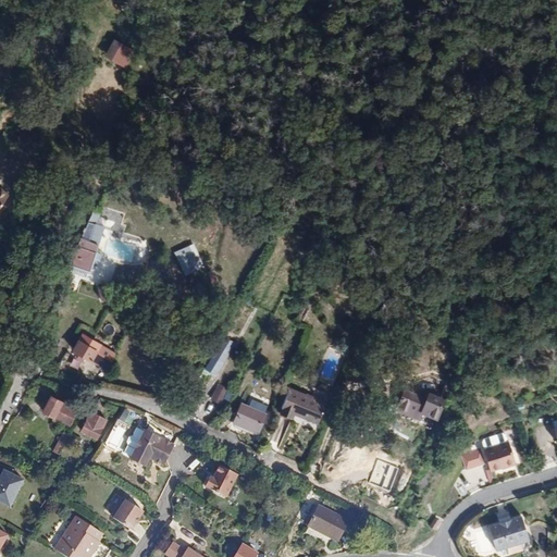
[(115,39),(106,58),(128,70),(138,51),(115,39)]
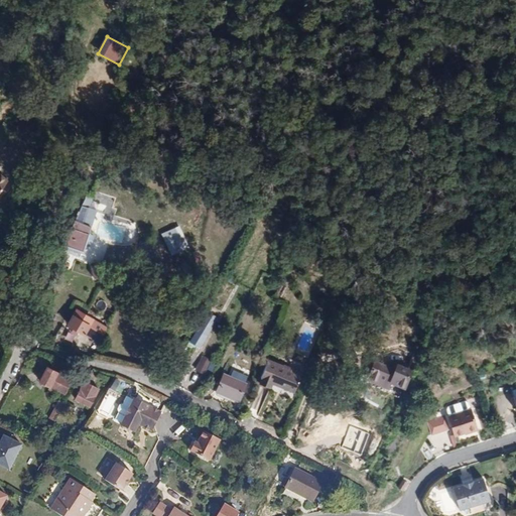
[(1,172),(0,172),(0,191),(10,180),(1,172)]
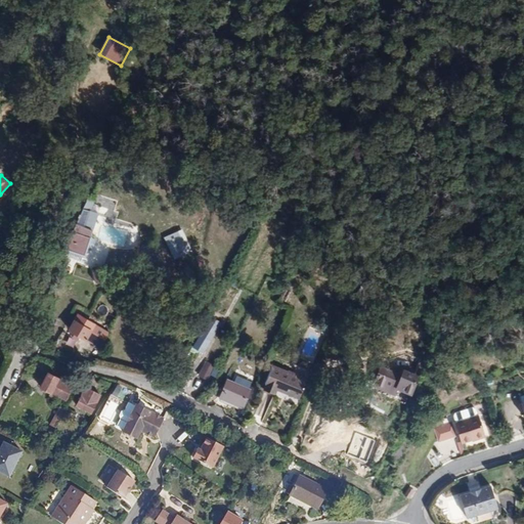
[(85,206),(98,211),(101,202),(88,198),(85,206)]
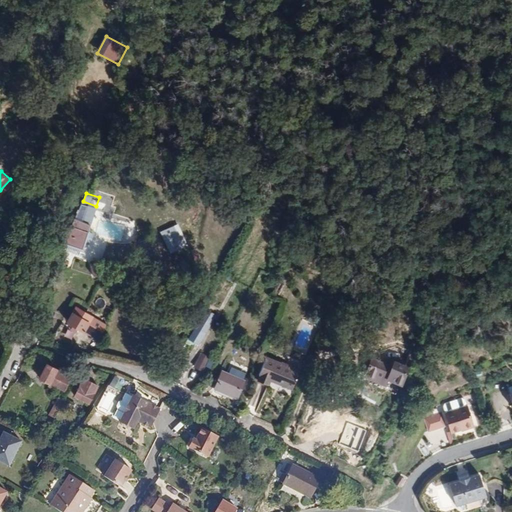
[(72,221),(81,225),(89,207),(81,203),(72,221)]
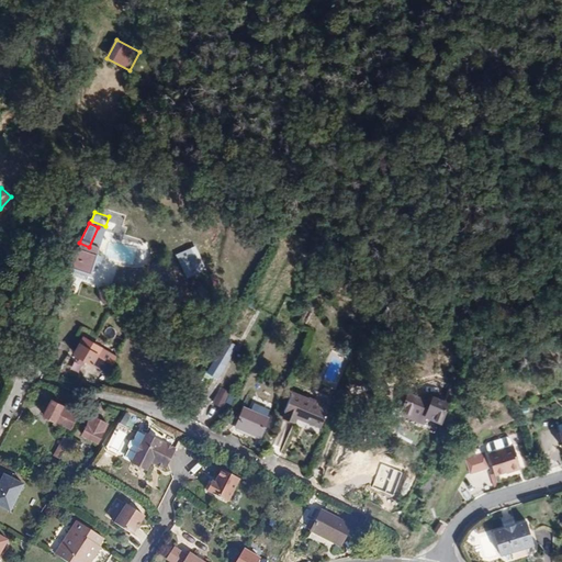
[(72,255),(69,266),(89,273),(99,251),(89,247),(79,243),(72,255)]
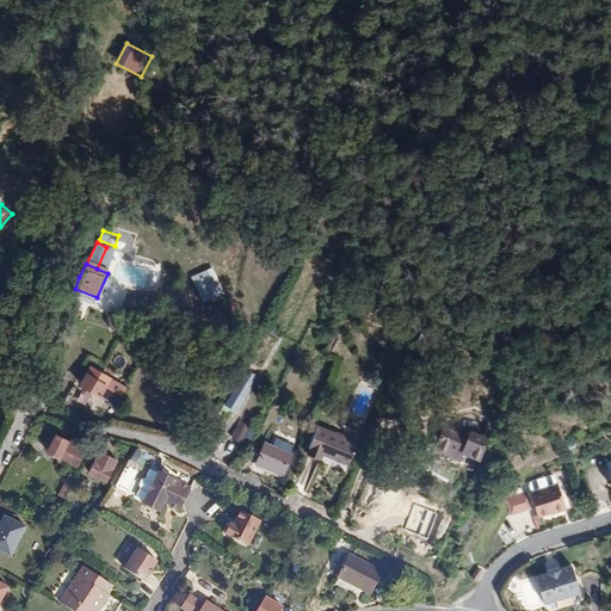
[(209,267),(191,275),(204,303),(222,296),(209,267)]
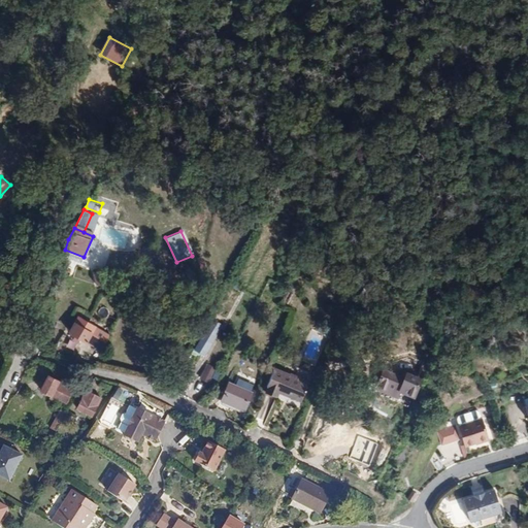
[(101,350),(106,340),(92,331),(95,326),(77,316),(69,330),(101,350)]
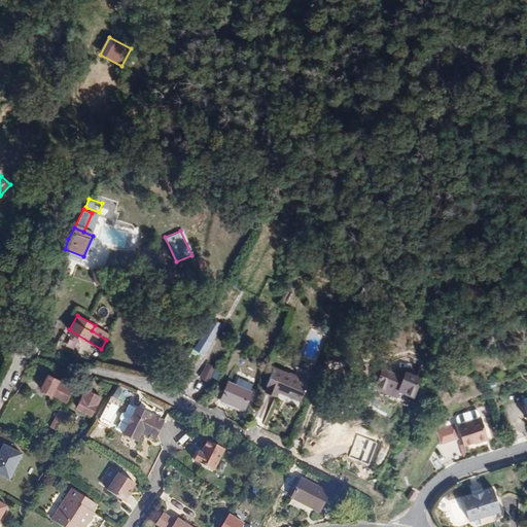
[(209,322),(199,342),(204,345),(214,326),(209,322)]
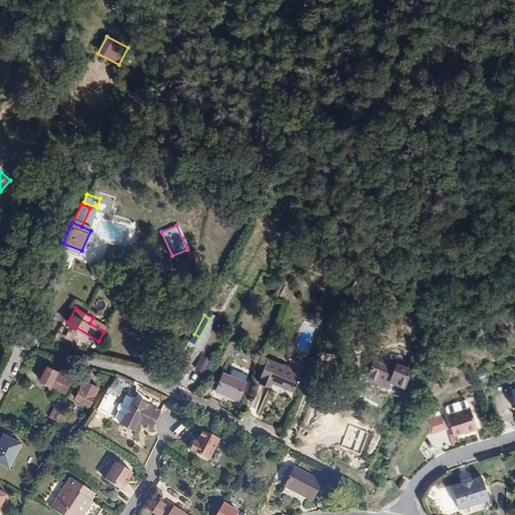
[(205,373),(212,358),(202,354),(195,368),(205,373)]
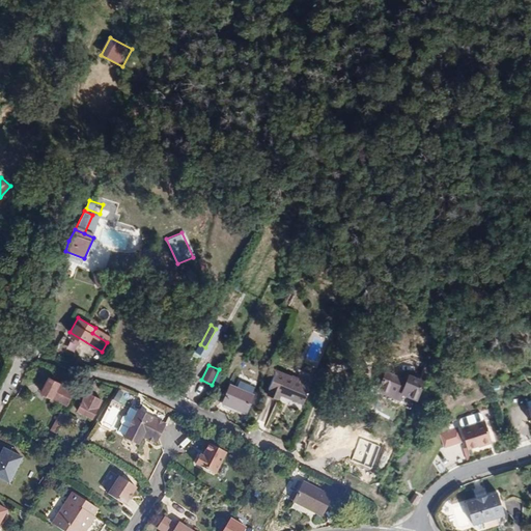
[(382,387),(391,391),(398,374),(388,371),(382,387)]
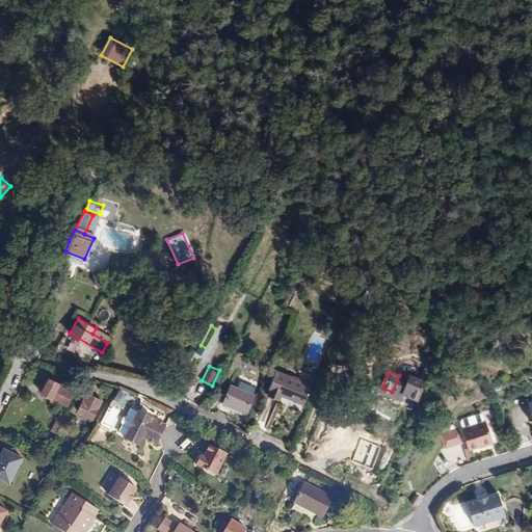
[(264,396),(269,399),(280,376),(272,373),(264,390),(266,391),(264,396)]
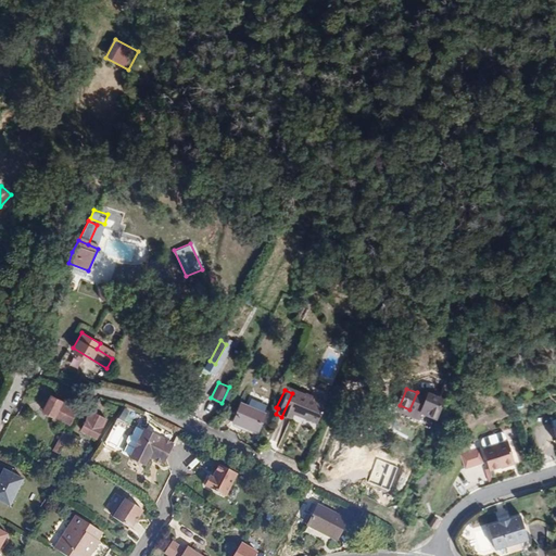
[(420,403),(418,408),(433,414),(441,396),(427,390),(424,395),(420,394),(417,402),(420,403)]
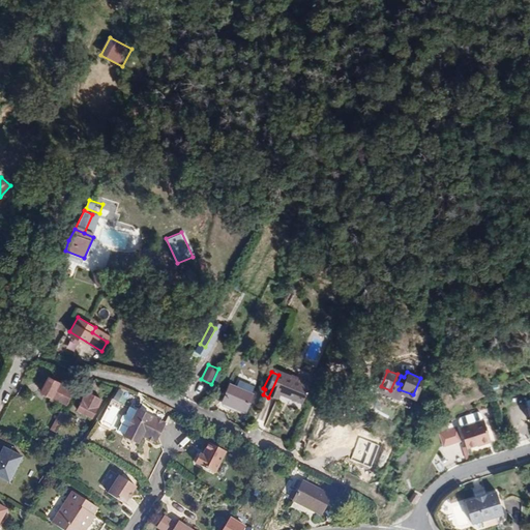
[(398,374),(390,390),(394,391),(396,388),(399,389),(401,384),(398,383),(401,376),(398,374)]
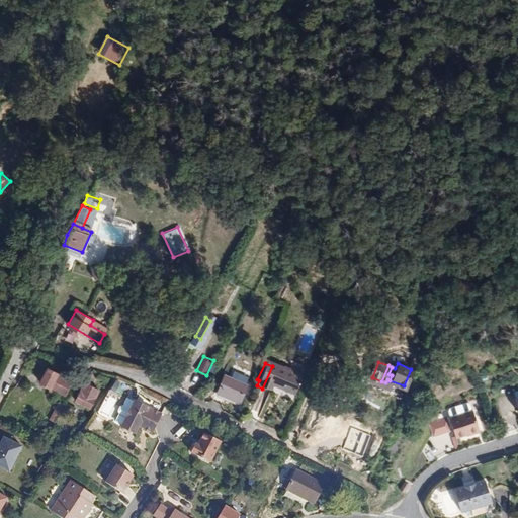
[(64,375),(46,366),(38,380),(63,395),(73,377),(65,373),(64,375)]
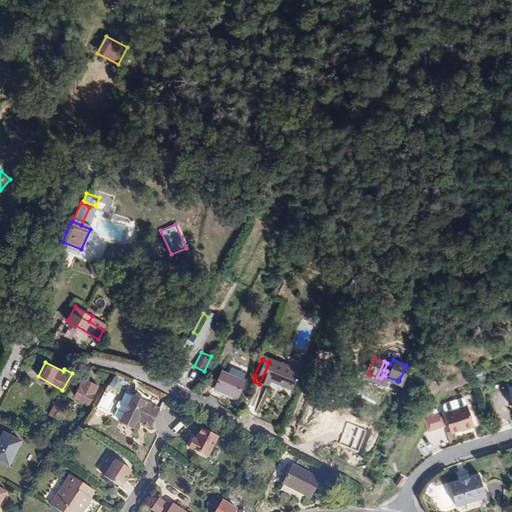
[(269,362),(259,384),(263,385),(266,381),(274,385),(281,367),(269,362)]
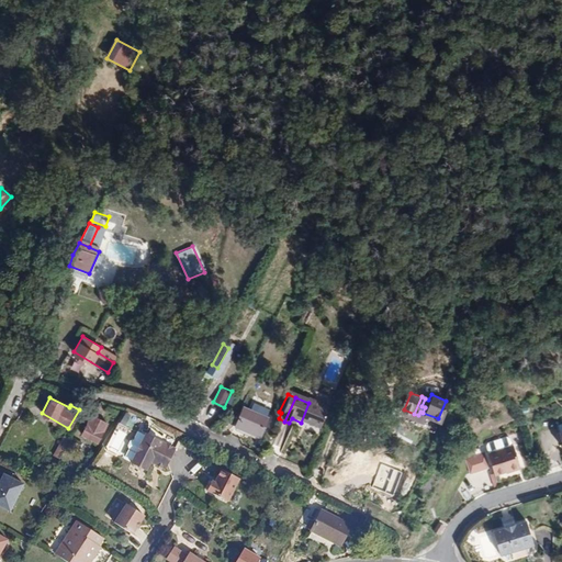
[(245,403),(236,422),(259,431),(267,413),(245,403)]
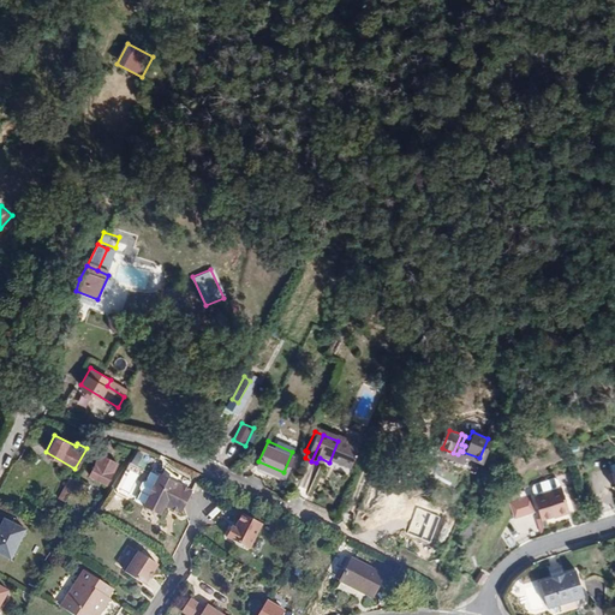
[(329,463),(342,469),(352,447),(338,441),(329,463)]
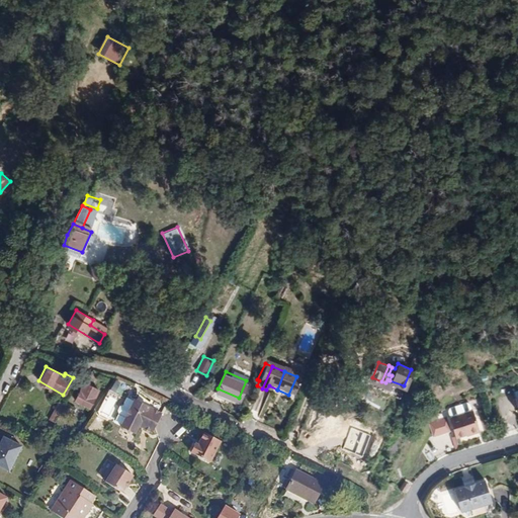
[(296,376),(288,395),(291,396),(299,378),(296,376)]
